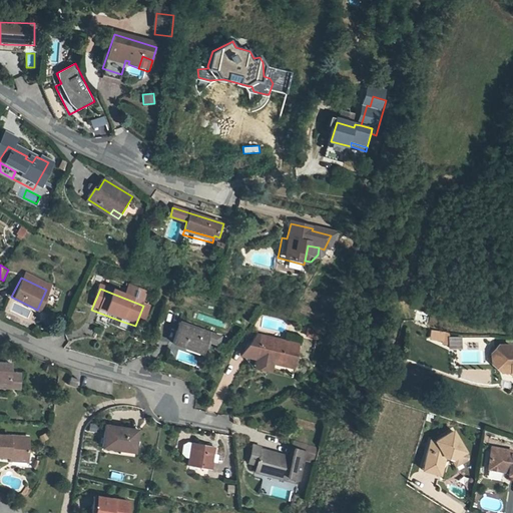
[(120,321),(117,329),(136,336),(139,328),(135,326),(120,321)]
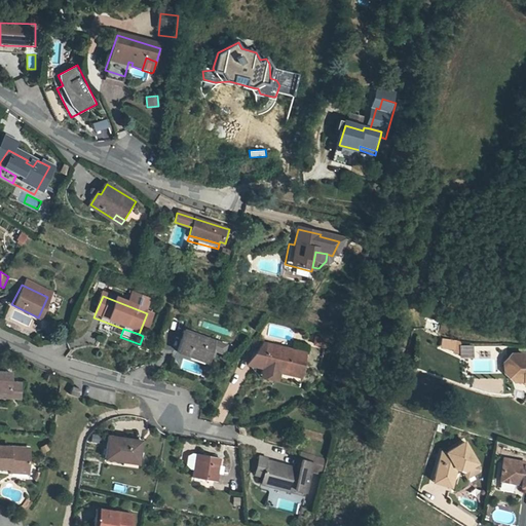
[(213,345),(184,335),(177,353),(205,365),(213,345)]
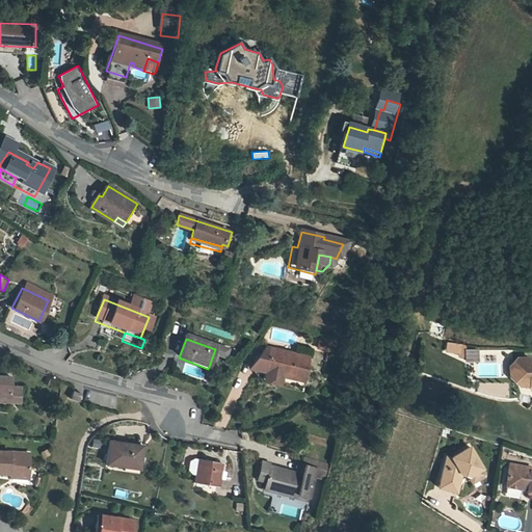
[(259,371),(265,372),(271,349),(272,345),(262,342),(247,360),(259,371)]
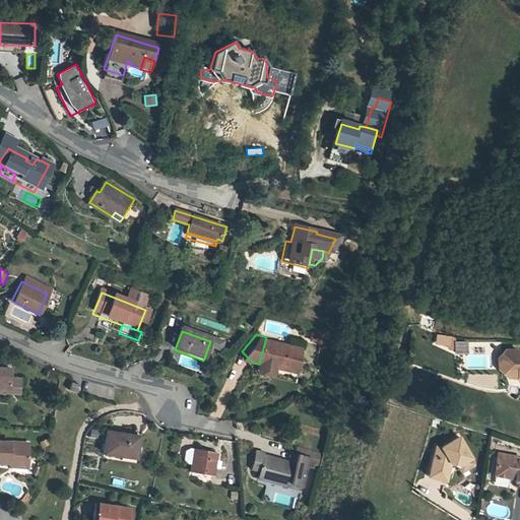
[(450,346),(451,335),(436,334),(435,344),(450,346)]
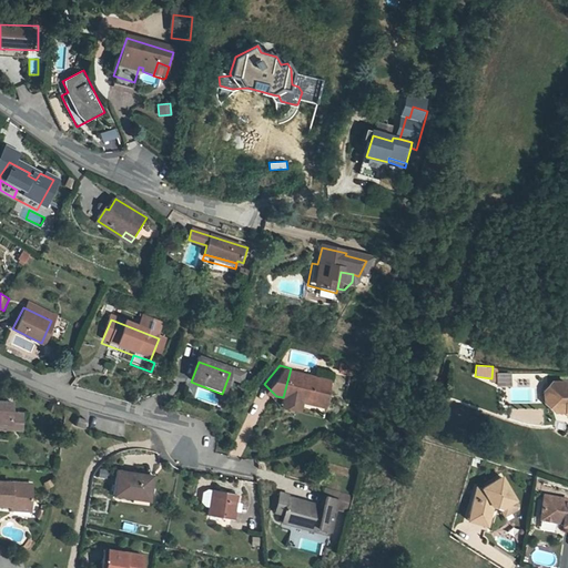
[(283,397),(293,401),(294,395),(317,402),(316,406),(325,408),(332,384),(290,373),(283,397)]
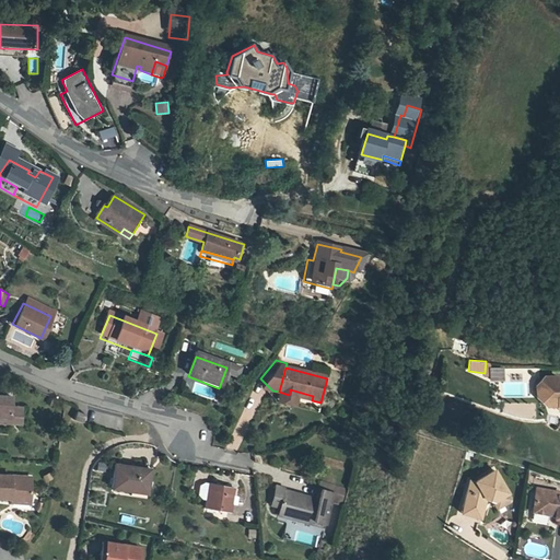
[(557,385),(557,378),(544,378),(540,382),(540,398),(546,403),(557,403),(557,385)]
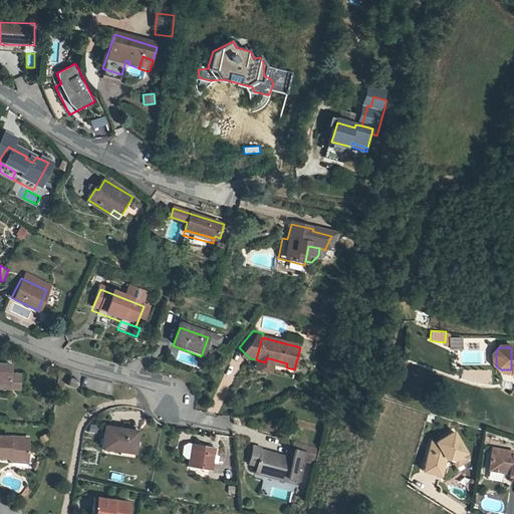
[(496,365),(496,350),(492,354),(492,365),(500,373),(511,373),(511,369),(501,369),(496,365)]
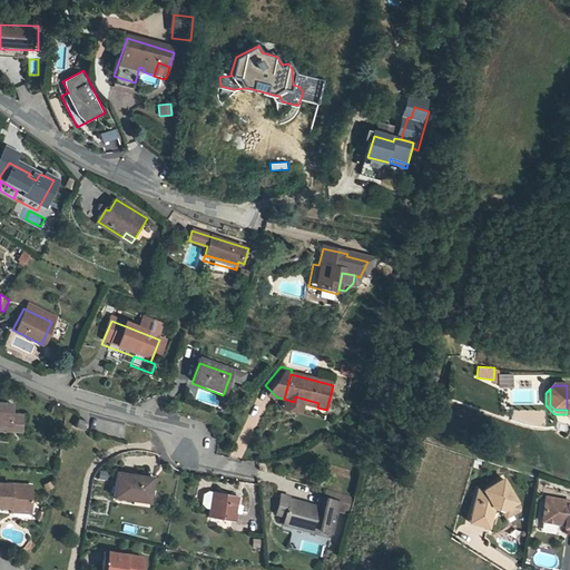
[(294,402),(284,399),(282,409),(301,413),(303,404),(317,408),(318,403),(295,396),(294,402)]
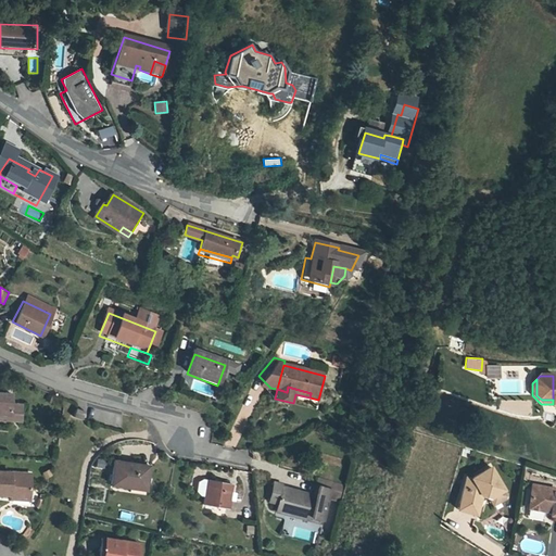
[(83,414),(73,409),(68,418),(78,422),(83,414)]
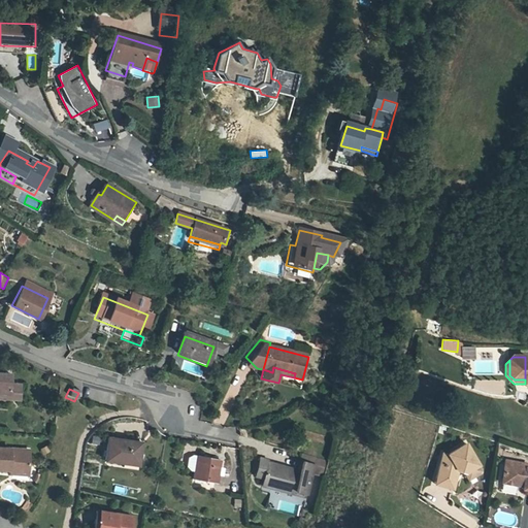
[(339,405),(330,403),(328,409),(337,413),(339,405)]
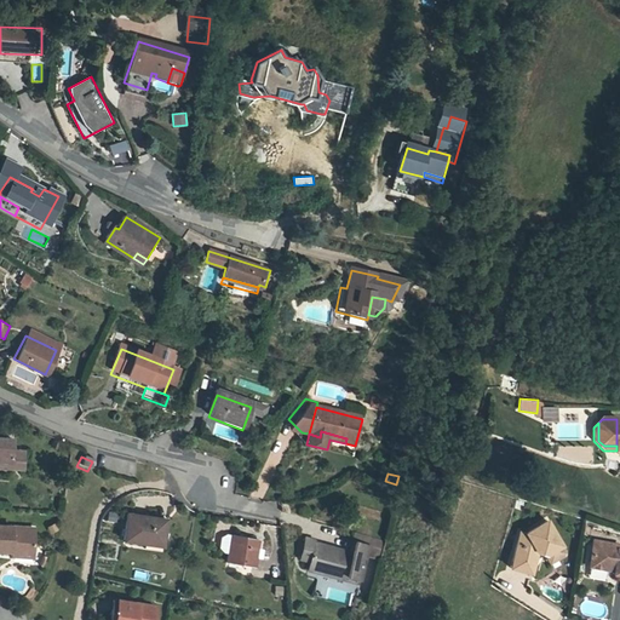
[(122,543),(143,545),(143,539),(164,541),(166,521),(126,516),(122,543)]
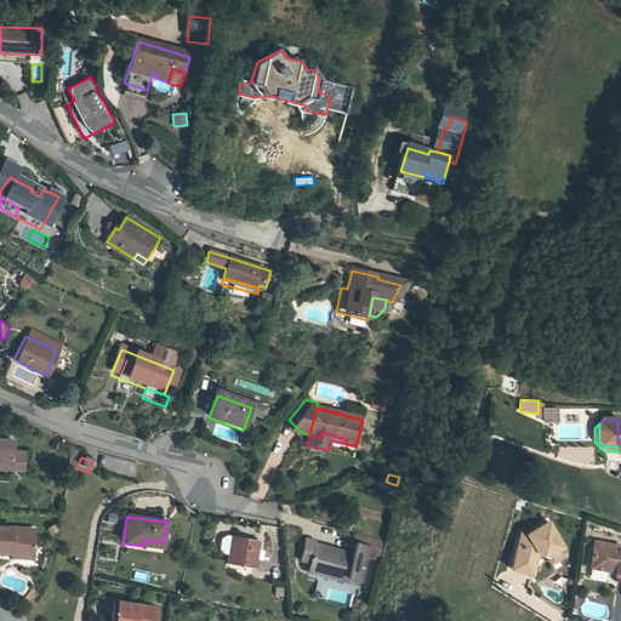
[(524,534),(519,533),(511,563),(531,568),(536,554),(539,552),(542,553),(543,557),(551,552),(556,560),(563,557),(564,553),(547,522),(524,534)]
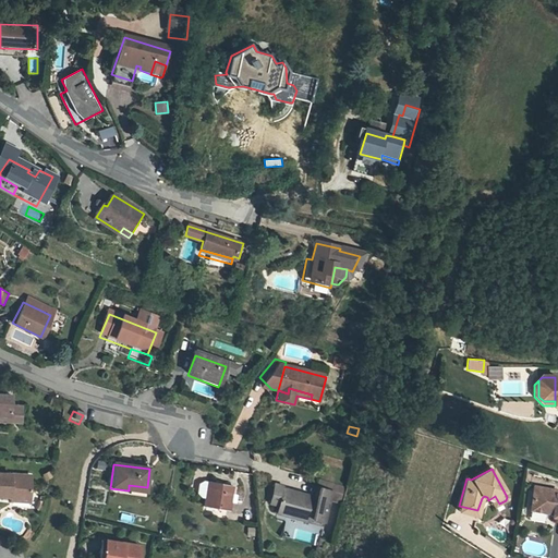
[(0,495),(3,496),(24,497),(26,476),(0,473),(0,495)]
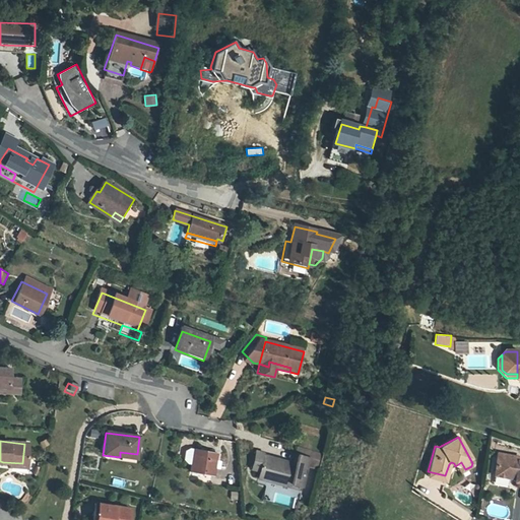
[(215,450),(194,446),(190,468),(213,473),(215,465),(213,464),(215,450)]
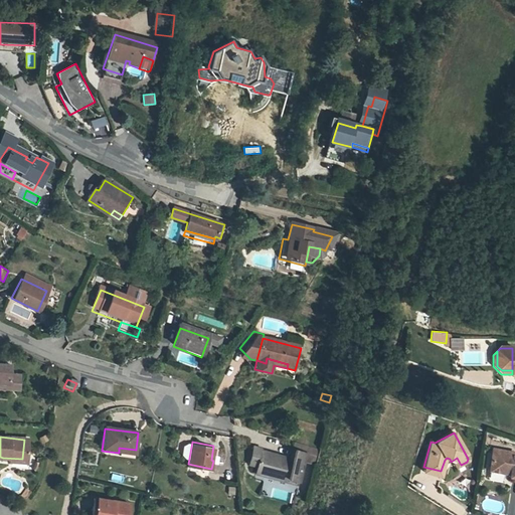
[(298,481),(304,457),(294,454),(293,458),(262,450),(264,445),(254,443),(249,463),(256,465),(254,473),(265,475),(267,471),(287,477),(298,481)]
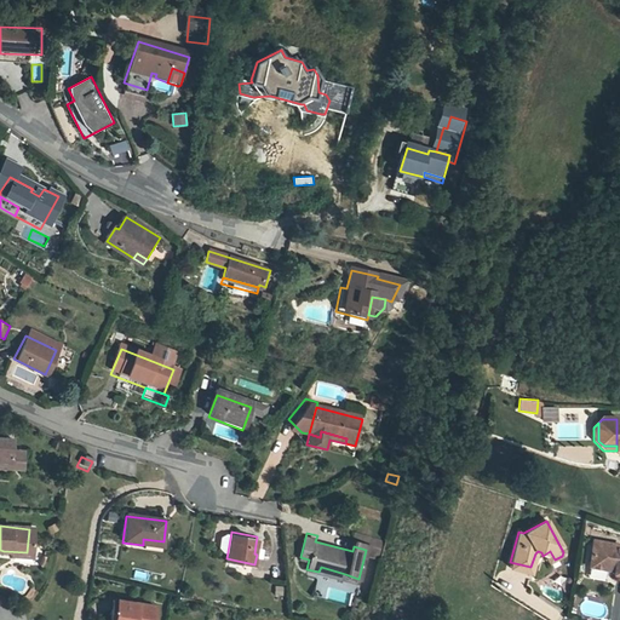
[(354,546),(366,550),(369,539),(357,534),(354,546)]
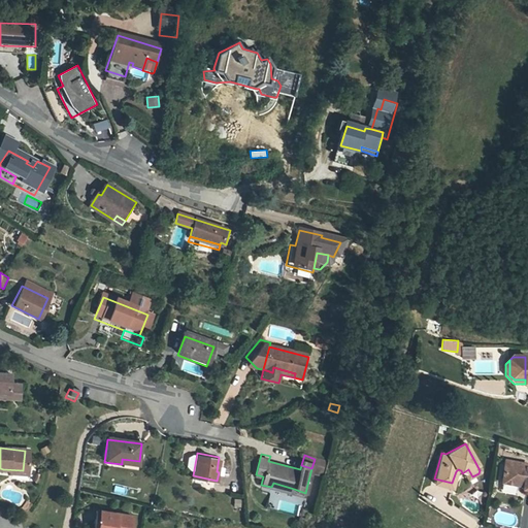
[(500,483),(513,486),(520,464),(504,461),(500,483)]
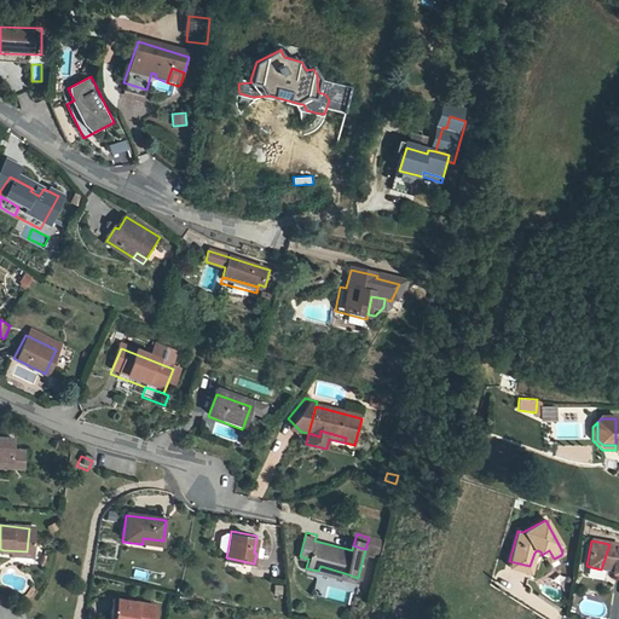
[(601,570),(602,570),(607,567),(612,567),(611,571),(611,574),(618,574),(618,550),(617,550),(617,545),(609,544),(601,570)]
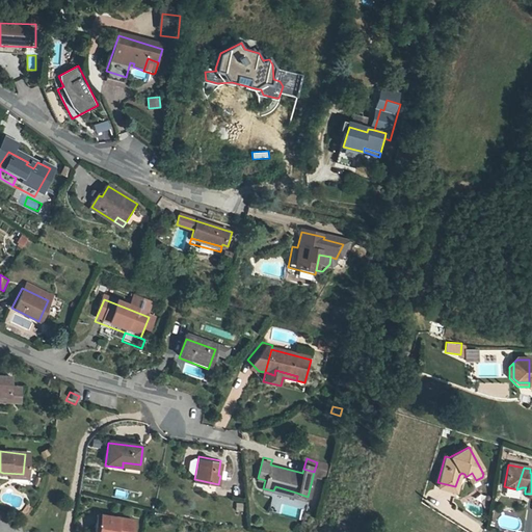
[(317,473),(314,472),(308,497),(310,497),(317,473)]
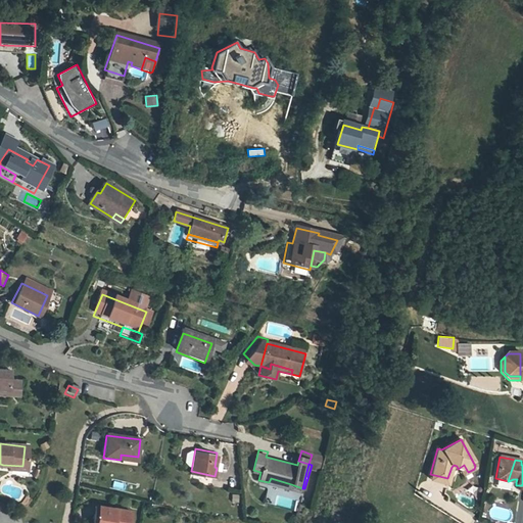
[(464,465),(458,469),(462,475),(468,472),(464,465)]
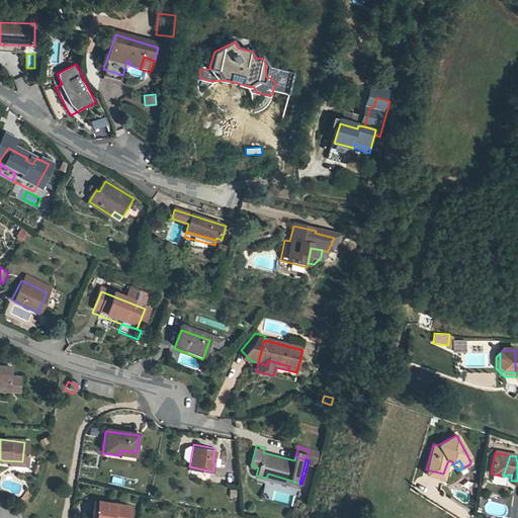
[(426,469),(424,475),(441,480),(443,473),(426,469)]
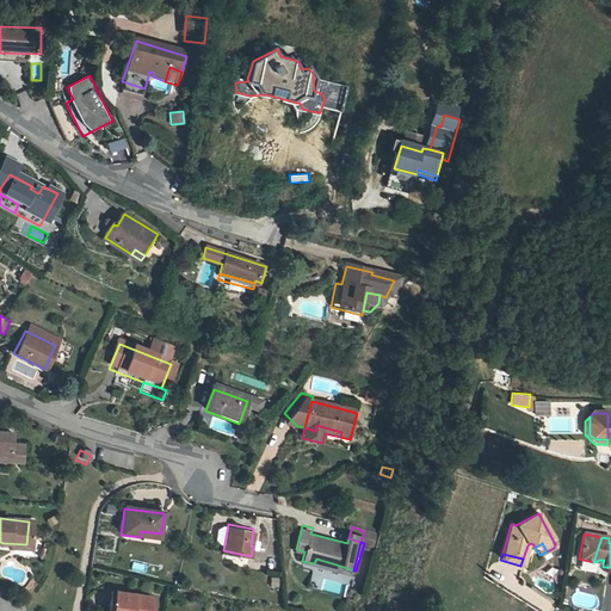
[(339,572),(340,566),(316,559),(314,563),(339,572)]
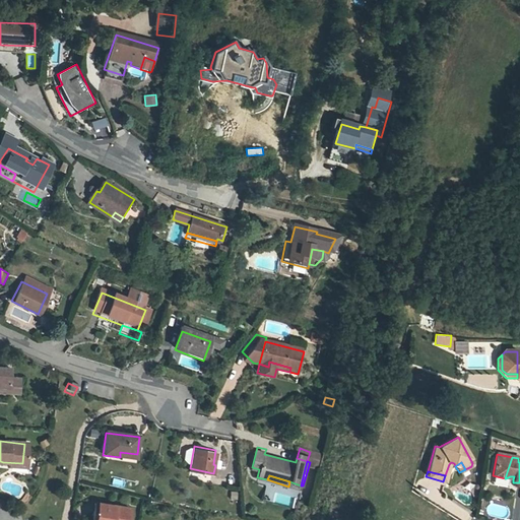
[(370,493),(365,508),(372,511),(377,495),(370,493)]
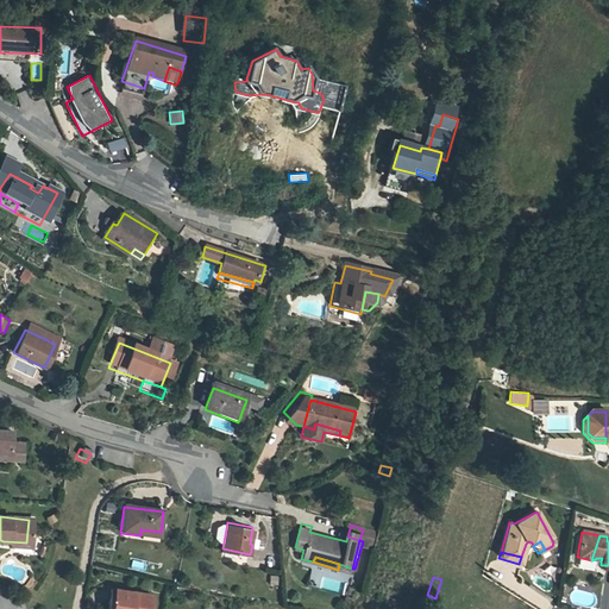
[(110,588),(106,608),(112,608),(149,608),(151,596),(110,588)]
